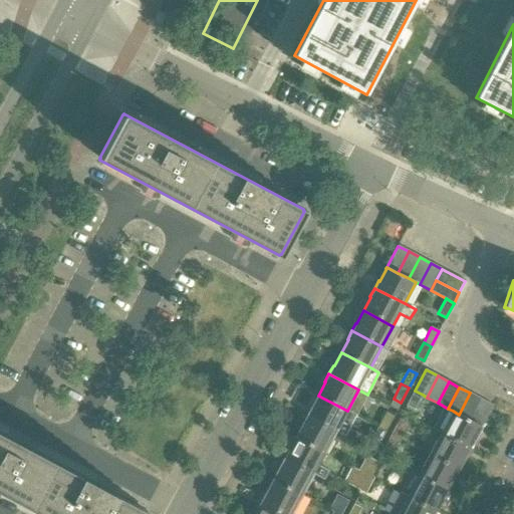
[(407,406),(415,410),(423,395),(415,391),(407,406)]
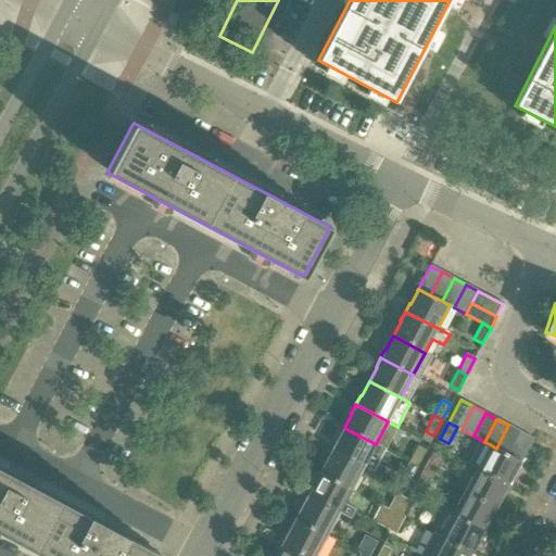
[(508,425),(496,449),(507,454),(520,431),(508,425)]
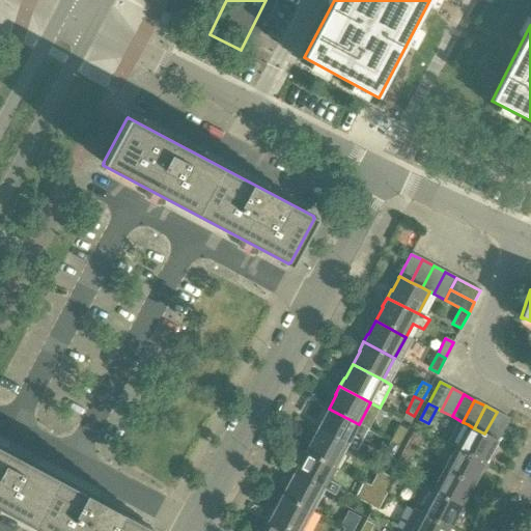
[(320,422),(316,430),(346,447),(356,451),(361,442),(352,438),(359,424),(329,409),(322,422),(320,422)]
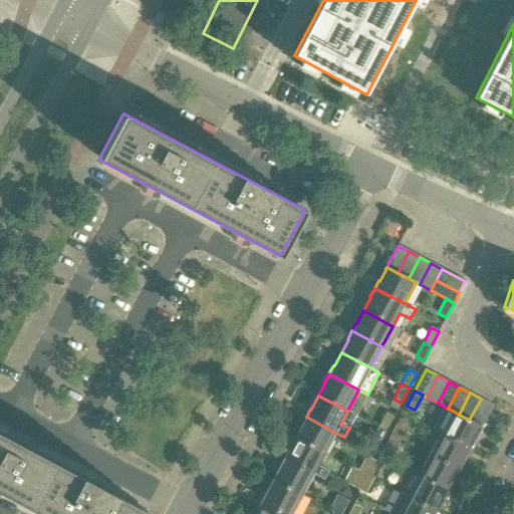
[(469,420),(482,427),(493,406),(481,399),(469,420)]
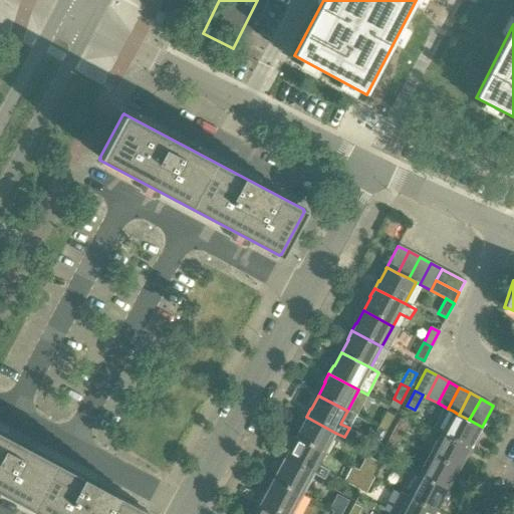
[(453,411),(441,434),(470,450),(475,441),(474,441),(481,428),(482,427),(469,420),(459,415),(453,411)]
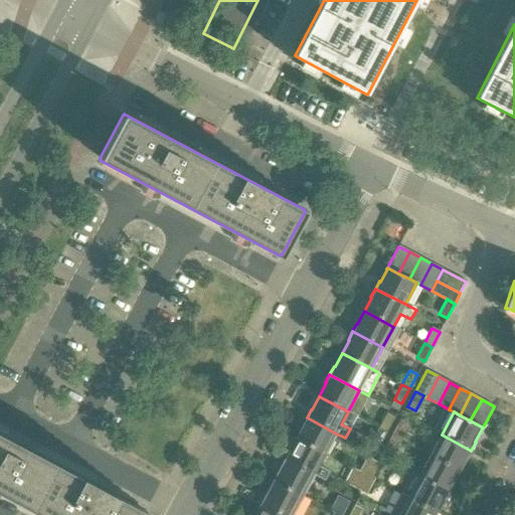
[(386,413),(379,427),(386,432),(394,417),(386,413)]
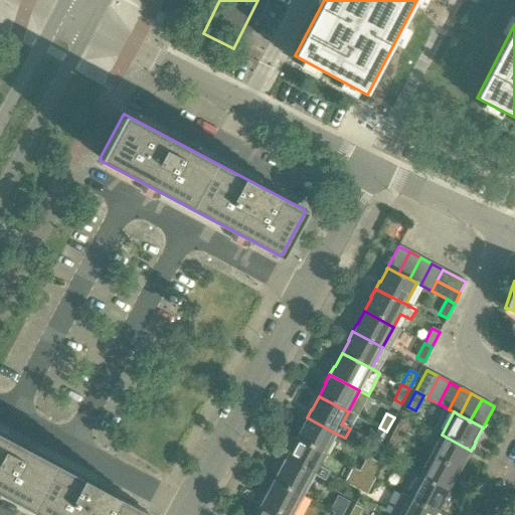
[(304,425),(297,439),(325,455),(336,434),(307,417),(303,424),(304,425)]
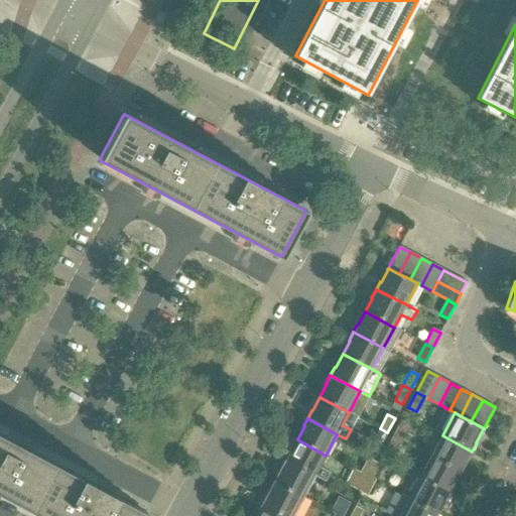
[(400,420),(392,435),(400,439),(408,424),(400,420)]
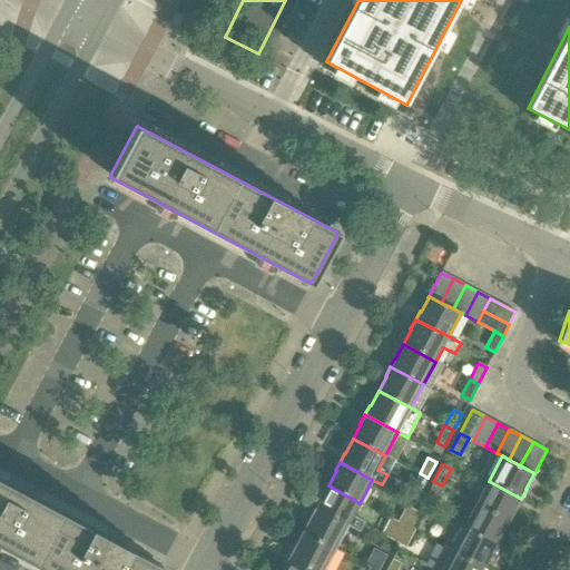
[(428,478),(420,473),(411,490),(420,494),(428,478)]
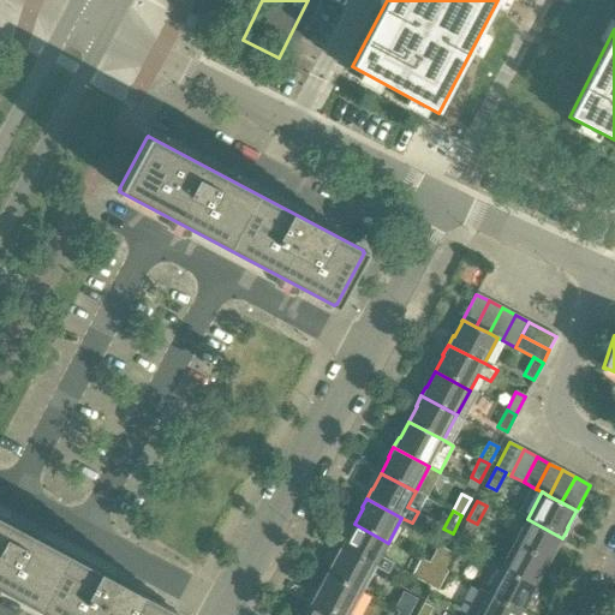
[(0,586),(54,614),(169,614),(173,610),(172,610),(173,608),(0,515),(0,586)]
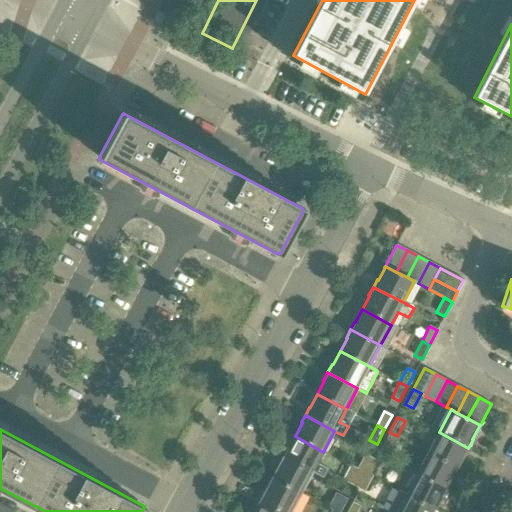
[(397,436),(389,432),(382,447),(390,451),(397,436)]
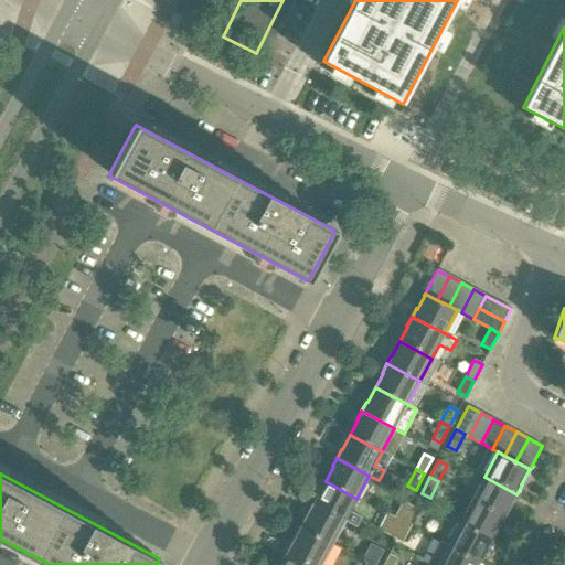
[(484,477),(471,500),(503,518),(511,501),(513,502),(516,494),(484,477)]
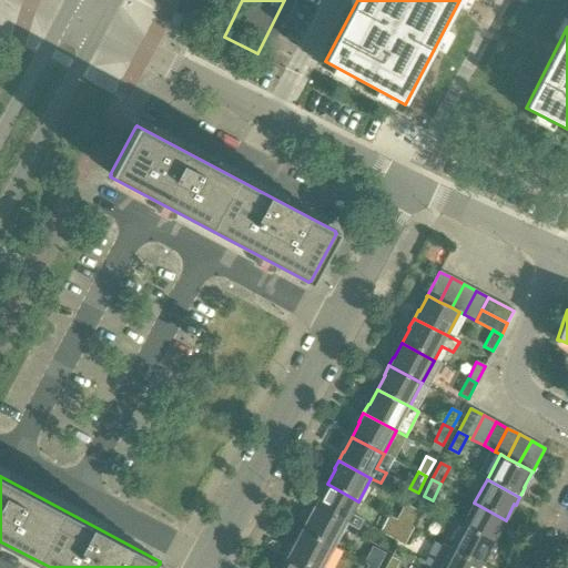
[(318,498),(313,507),(346,525),(358,531),(363,521),(352,515),(358,501),(327,484),(320,498),(318,498)]
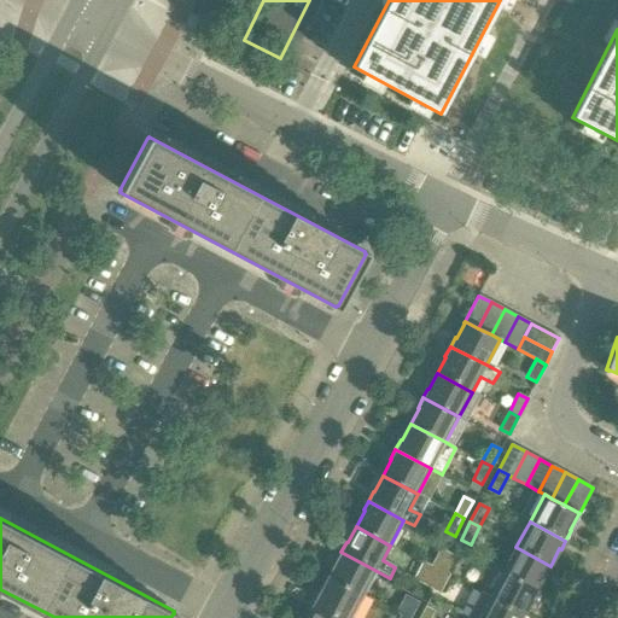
[(516,547),(502,573),(538,593),(544,582),(542,581),(551,566),(516,547)]
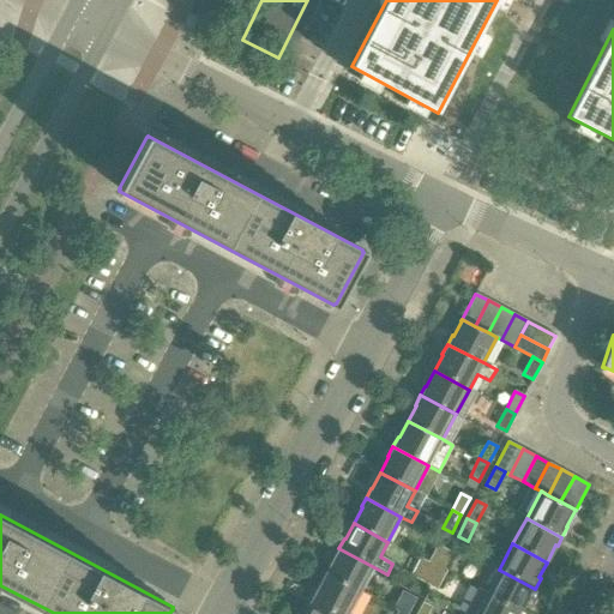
[(438,546),(428,563),(437,567),(446,551),(438,546)]
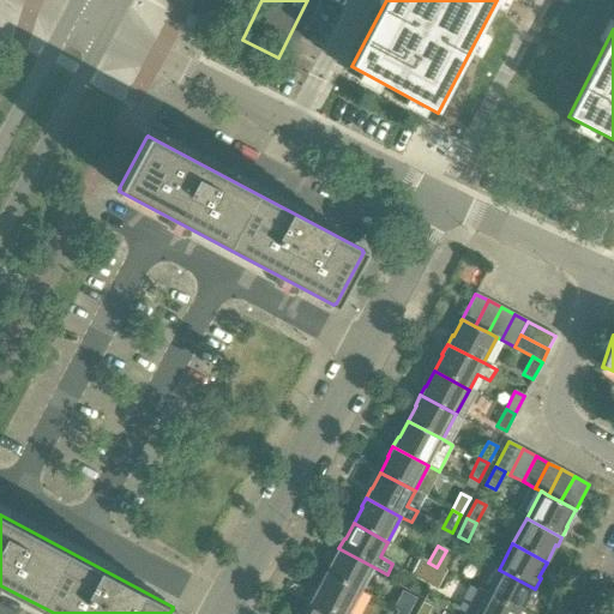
[(335,558),(326,573),(361,593),(374,567),(338,548),(333,558),(335,558)]
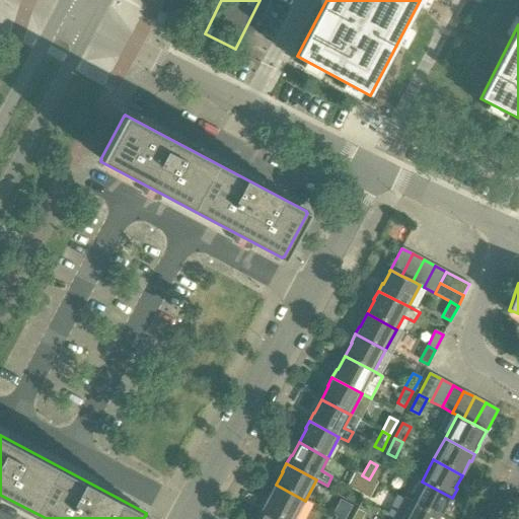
[(377,465),(369,479),(377,484),(385,469),(377,465)]
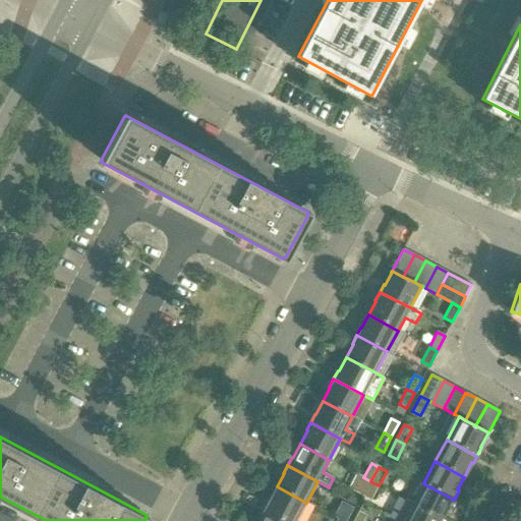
[(348,488),(363,497),(370,481),(363,477),(363,478),(356,474),(348,488)]
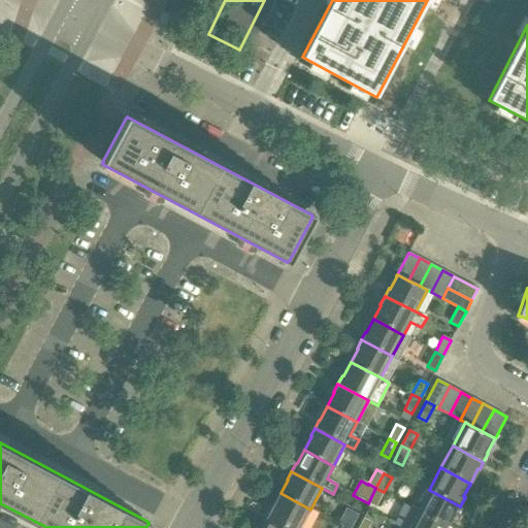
[(375,488),(368,503),(375,507),(384,492),(375,488)]
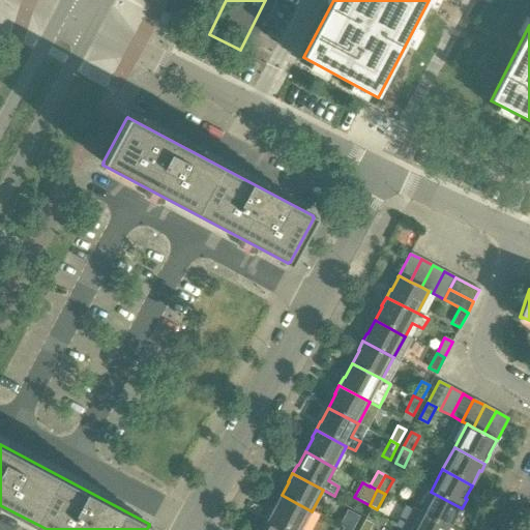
[(431,492),(419,513),(448,529),(457,514),(458,516),(462,508),(431,492)]
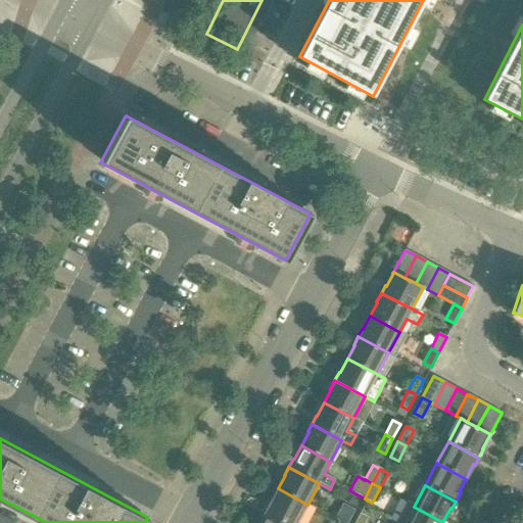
[(270,502),(266,510),(290,522),(297,522),(307,505),(278,488),(271,503),(270,502)]
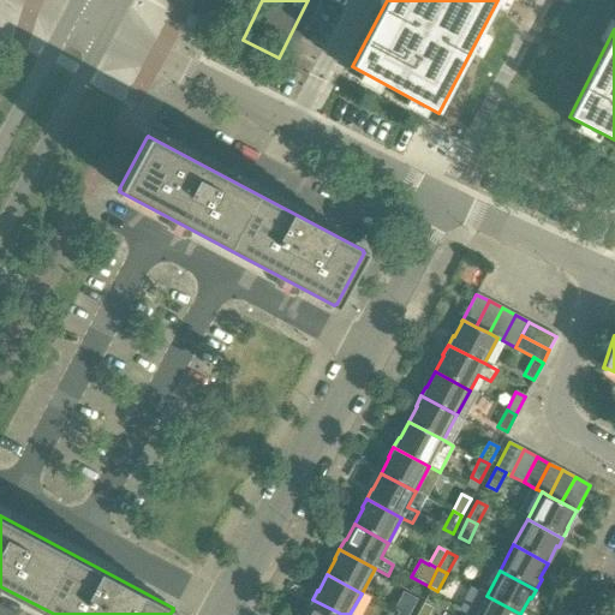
[(465,614),(520,614),(487,596),(478,591),(465,614)]
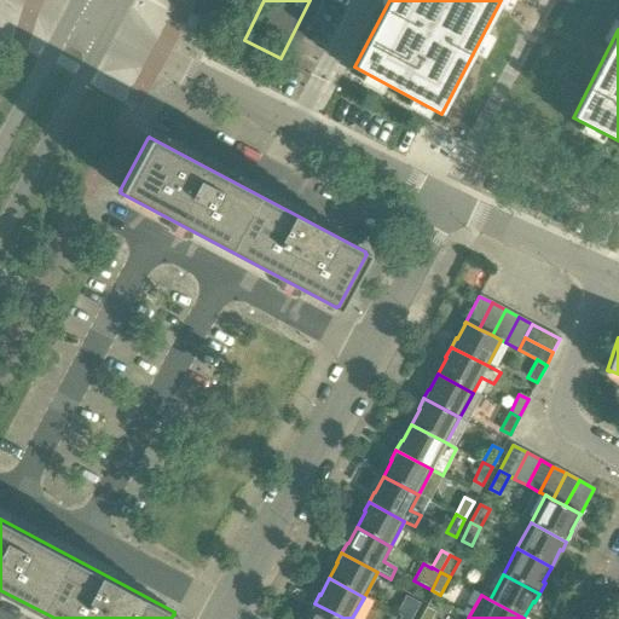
[(401,617),(400,617),(405,618),(411,618),(420,605),(405,596),(397,614),(401,617)]
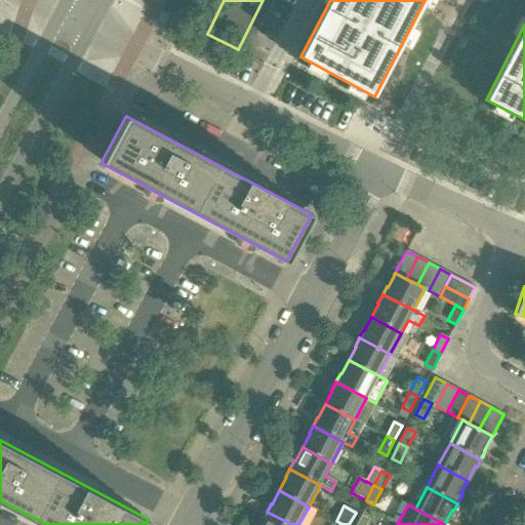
[(264,521),(260,524),(291,524),(267,512),(263,520),(264,521)]
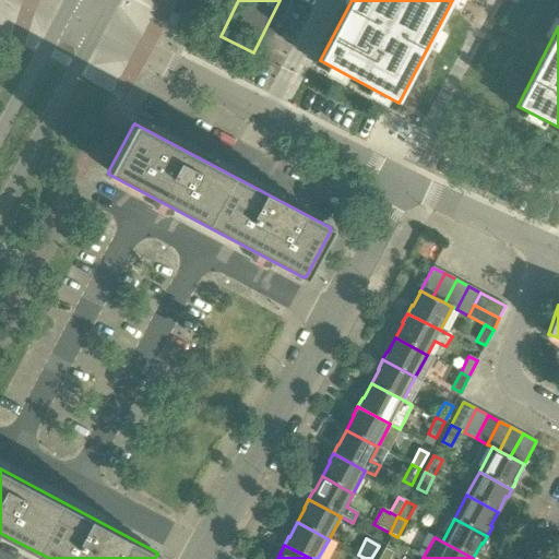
[(384,548),(379,558),(390,558),(393,552),(384,548)]
